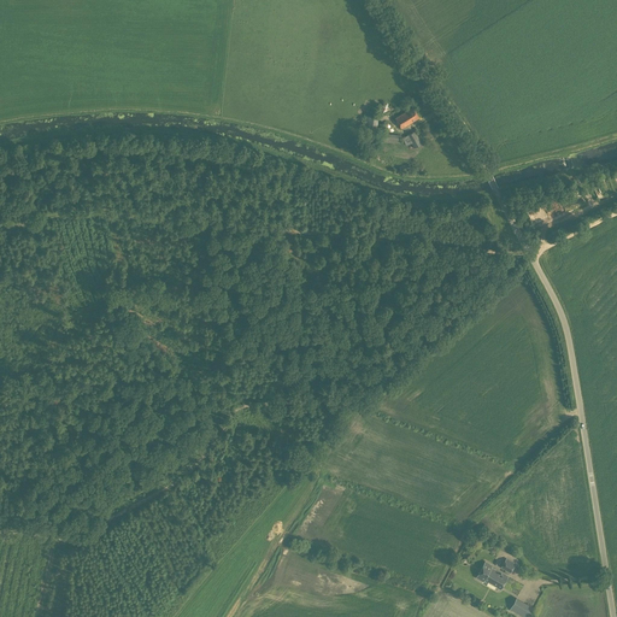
[(383,112),(391,110),(387,103),(380,106),(383,112)]
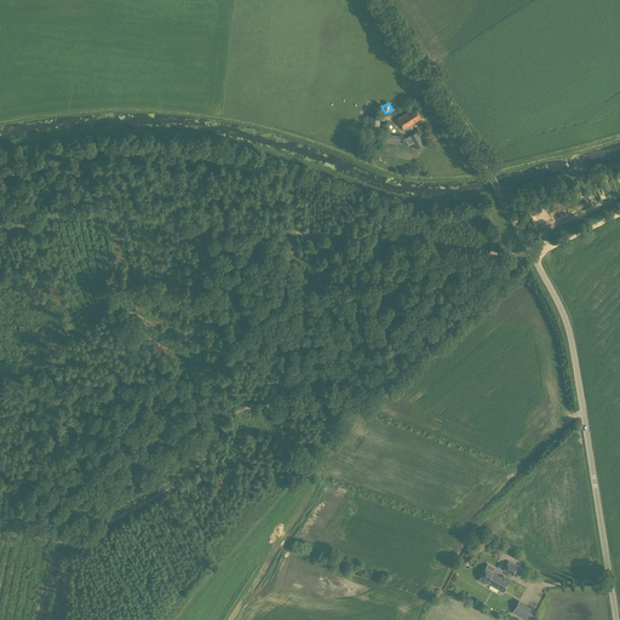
[(397,119),(403,128),(422,119),(415,108),(397,119)]
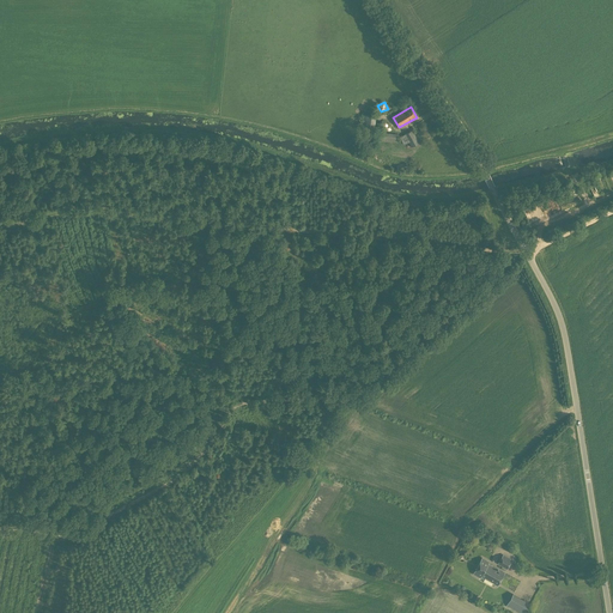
[(363,115),(362,129),(375,131),(376,116),(363,115)]
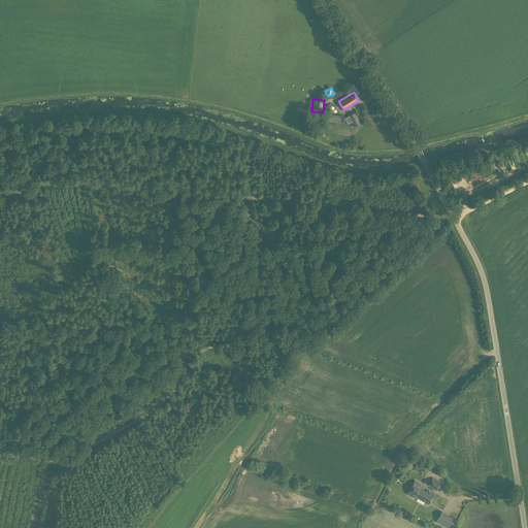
[(352,123),(354,127),(362,123),(356,111),(344,119),(348,125),(352,123)]
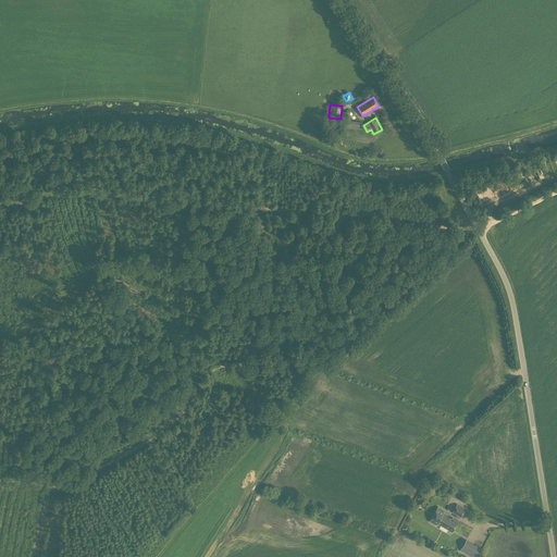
[(344,120),(343,127),(361,130),(362,122),(344,120)]
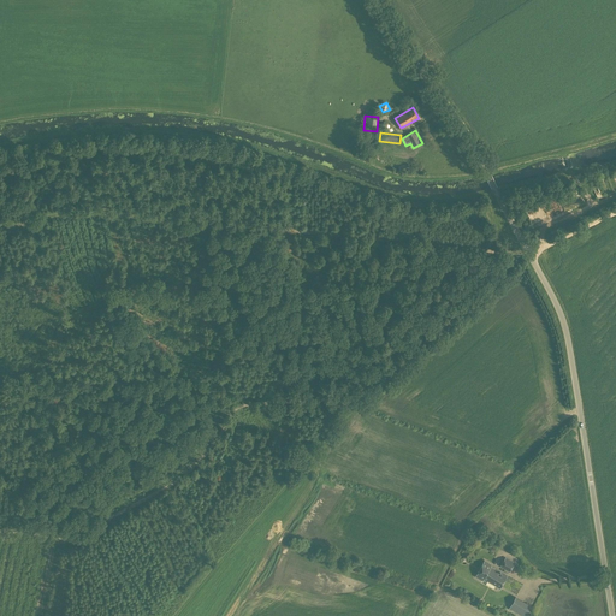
[(514,563),(505,557),(501,567),(509,572),(514,563)]
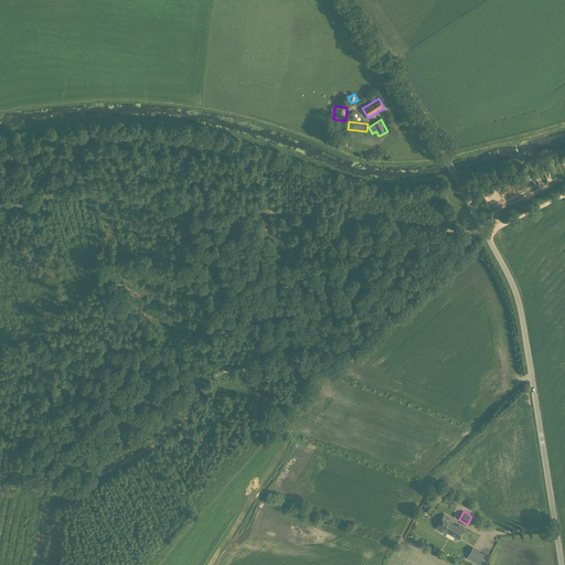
[(450,518),(445,514),(436,529),(443,532),(443,531),(458,540),(465,528),(454,521),(452,522),(449,520),(450,518)]
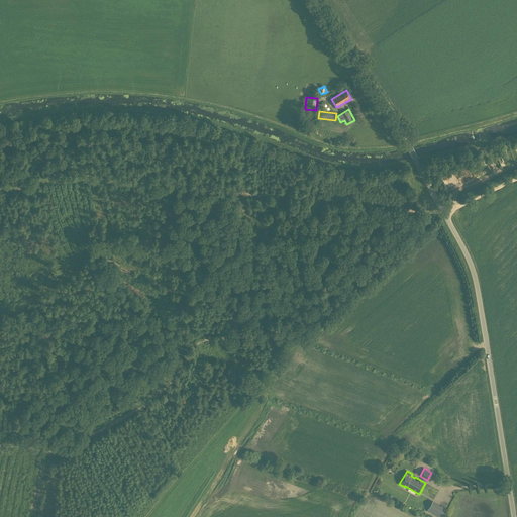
[(441,516),(447,509),(433,501),(427,511),(438,516),(441,516)]
